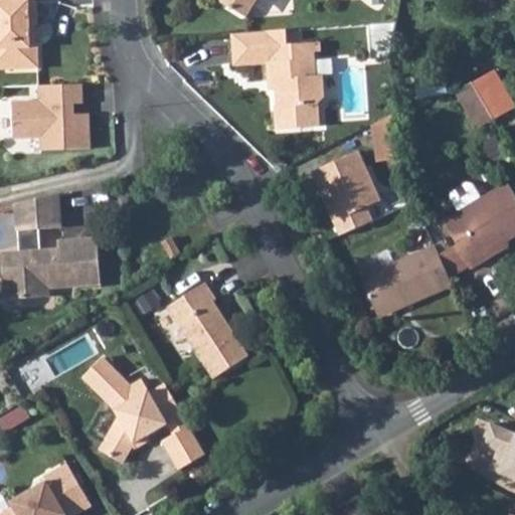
[(8,70),(38,69),(37,44),(30,44),(30,26),(37,25),(36,1),(33,1),(33,0),(0,0),(0,49),(7,49),(8,70)]
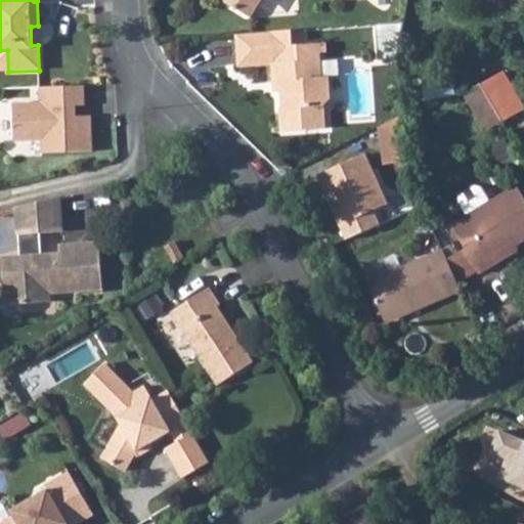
[(223,0),(252,17),(262,0),(223,0)]
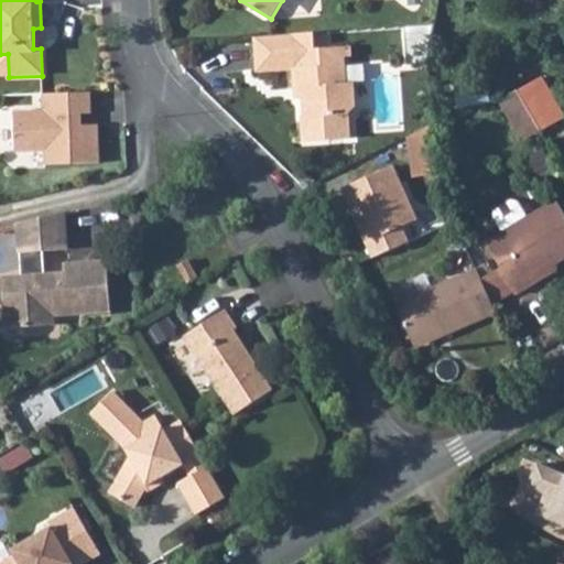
[(430,24),(403,25),(405,61),(423,60),(430,24)]
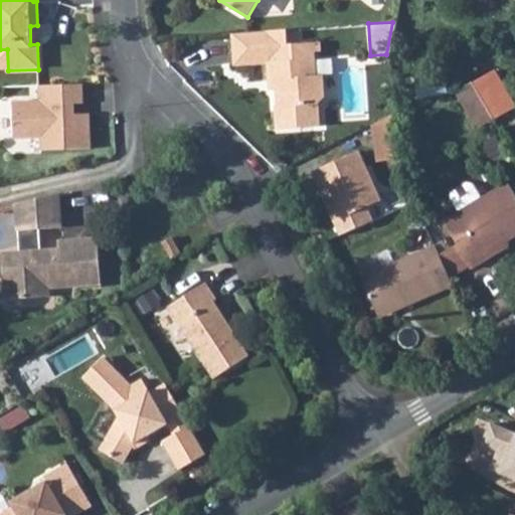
[(299,28),(284,29),(285,43),(299,42),(299,28)]
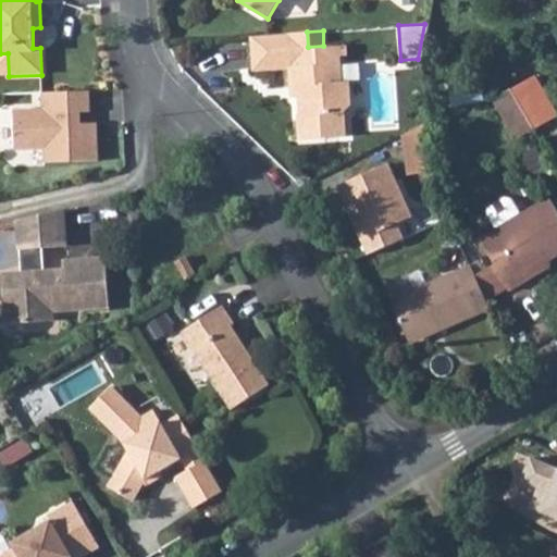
[(307,32),(248,36),(250,69),(286,66),(286,85),(296,84),(297,112),(295,112),(296,138),(343,134),(342,110),(348,102),(347,79),(338,81),(332,81),(331,62),(331,46),(323,46),(308,47),(307,32)]
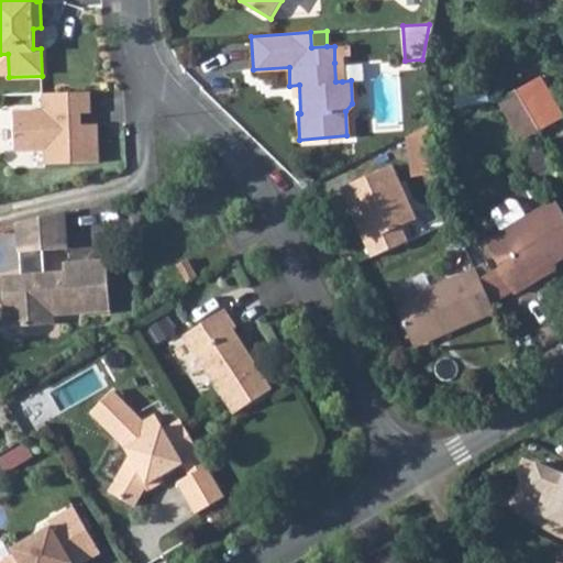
[(536,79),(512,92),(537,132),(560,119),(536,79)]
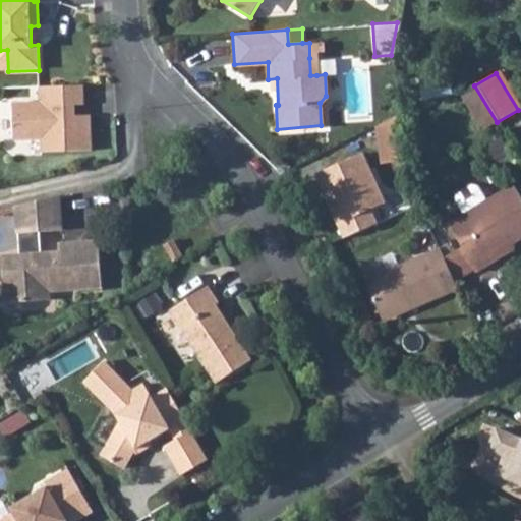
[(82,106),(81,87),(44,88),(44,103),(38,103),(10,104),(12,141),(39,140),(40,153),(90,152),(89,116),(63,117),(62,106),(82,106)]
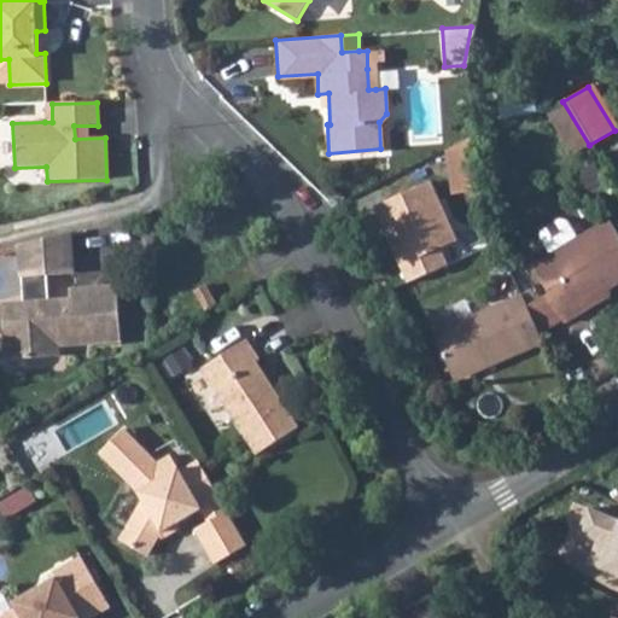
[(473,134),(447,147),(453,190),(481,185),(473,134)]
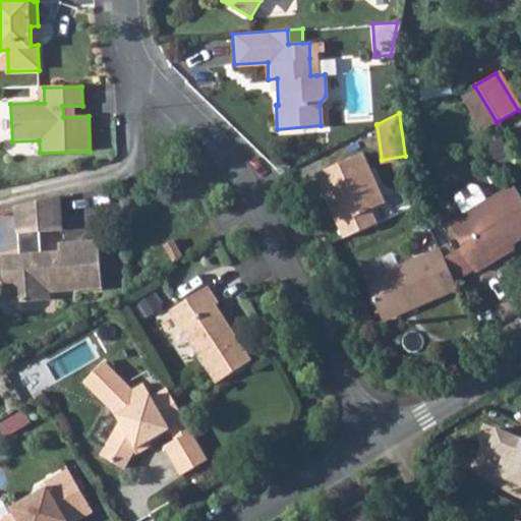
[(364,155),(313,176),(342,238),(378,224),(371,210),(386,203),(364,155)]
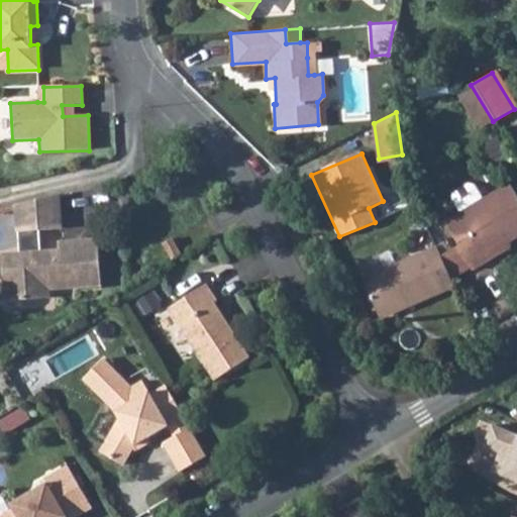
[(466,188),(451,196),(450,202),(458,216),(442,225),(456,248),(469,269),(471,273),(486,264),(483,260),(516,238),(516,201),(507,185),(480,202),(472,189),(466,188)]
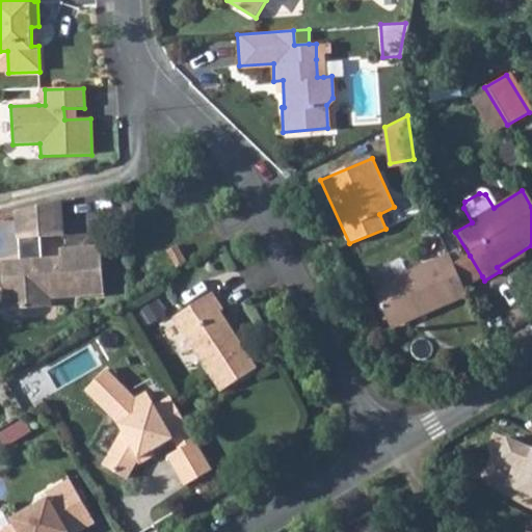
[(61,198),(16,210),(18,239),(19,239),(20,260),(9,261),(10,276),(3,277),(5,310),(53,307),(52,298),(105,294),(102,245),(60,248),(61,257),(43,258),(42,237),(64,236),(61,198)]
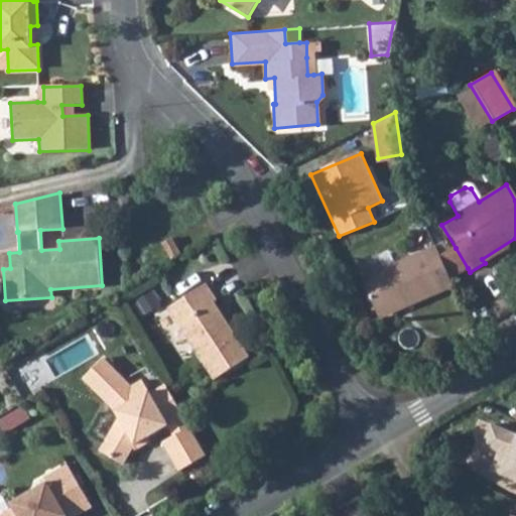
[(162,243),(171,259),(180,254),(172,238),(162,243)]
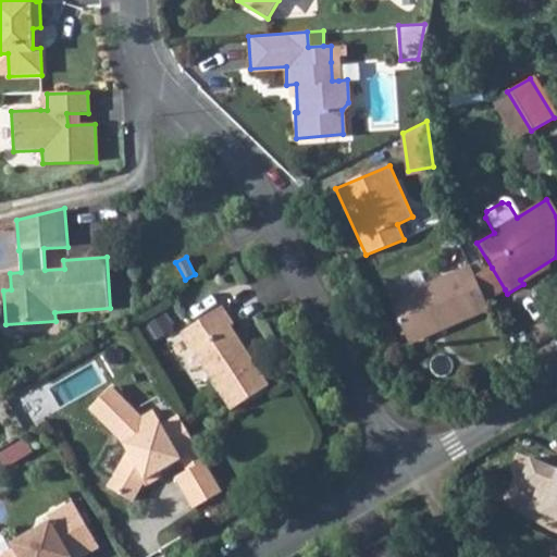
[(473,279),(484,302),(505,289),(492,268),(473,279)]
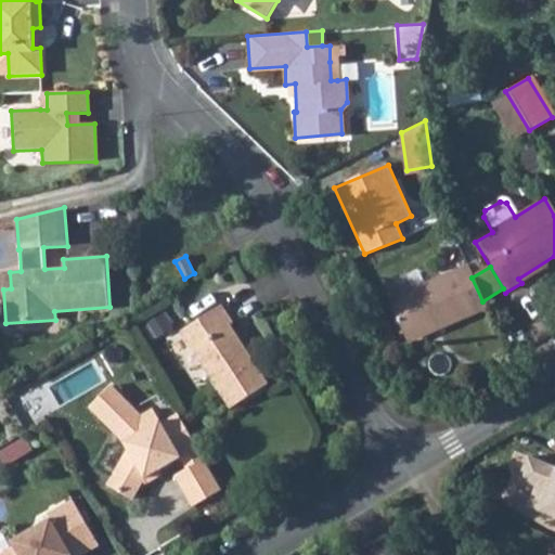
[(472,278),(466,268),(390,305),(407,340),(436,326),(439,333),(486,310),(482,301),(472,278)]
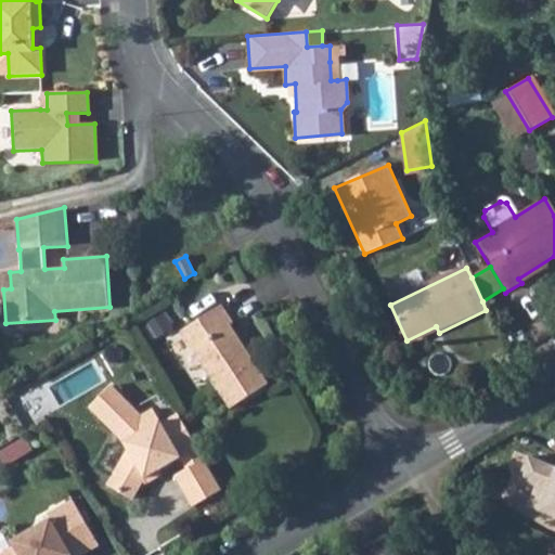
[(221,306),(180,332),(230,409),(268,385),(230,325),(233,323),(221,306)]
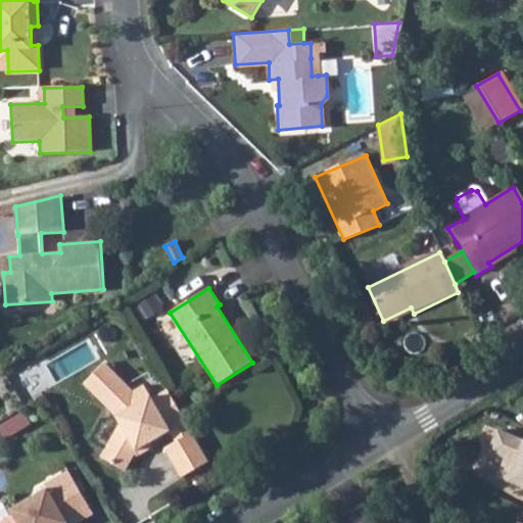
[(102,458),(126,471),(138,452),(172,431),(177,440),(164,447),(183,478),(210,462),(186,420),(169,390),(153,399),(152,397),(144,401),(106,366),(86,387),(117,417),(122,424),(102,458)]
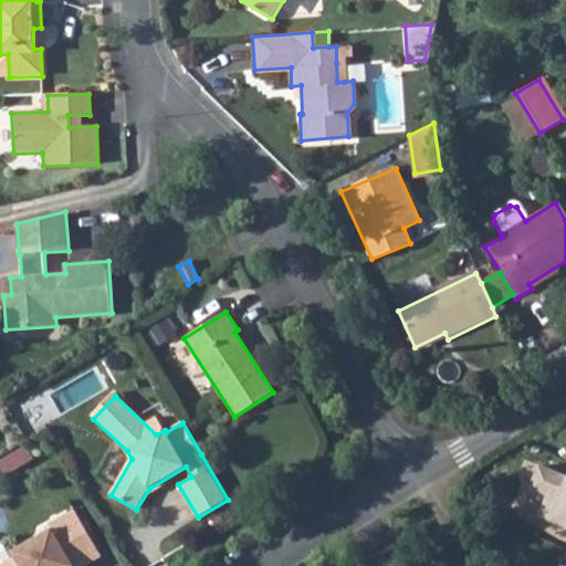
[(554,502),(546,521),(565,530),(565,477),(537,465),(528,490),(554,502)]
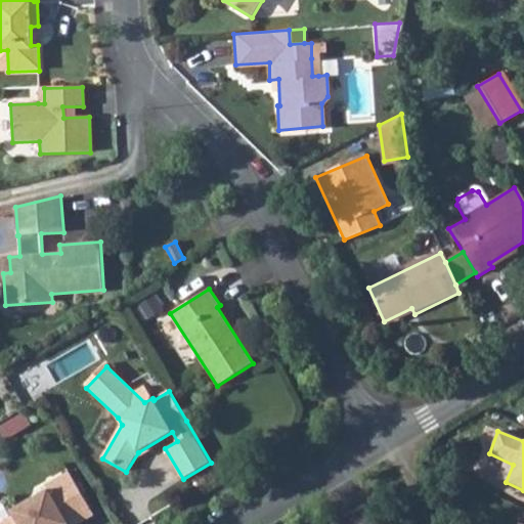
[(80,523),(94,516),(69,473),(45,486),(48,491),(11,513),(13,517),(0,523),(80,523)]
